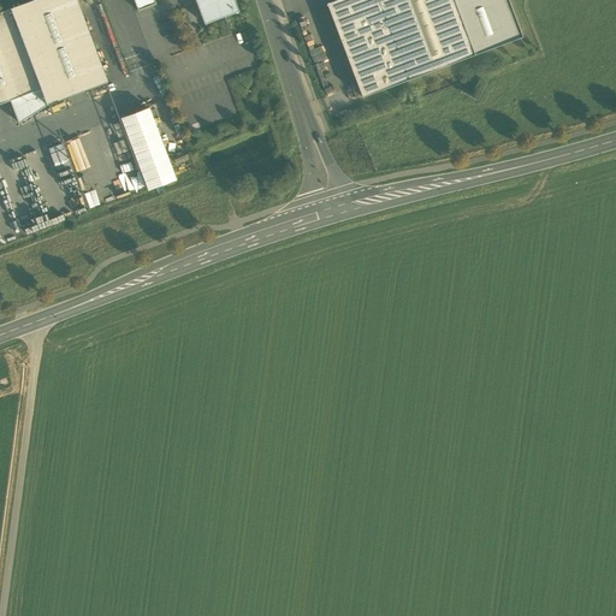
[(0,104),(10,100),(18,124),(47,105),(107,82),(75,0),(31,0),(0,12),(0,104)]
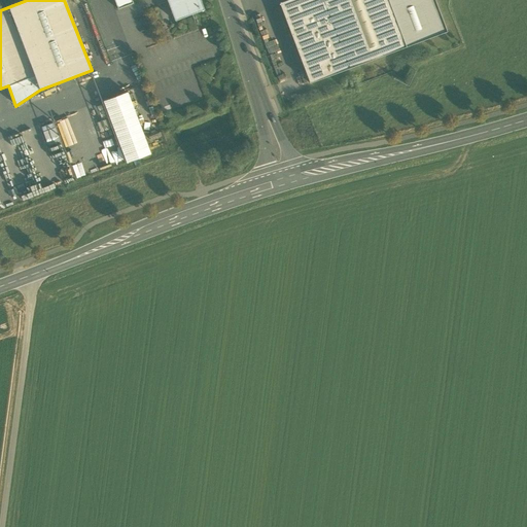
[(133,4),(131,0),(113,0),(117,9),(133,4)]
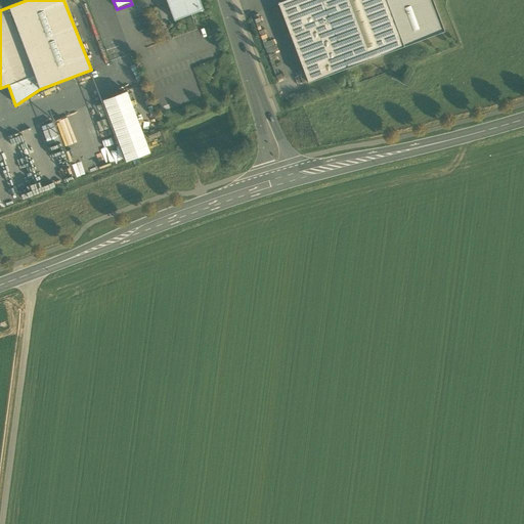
[(199,0),(168,0),(166,1),(173,20),(203,9),(199,0)]
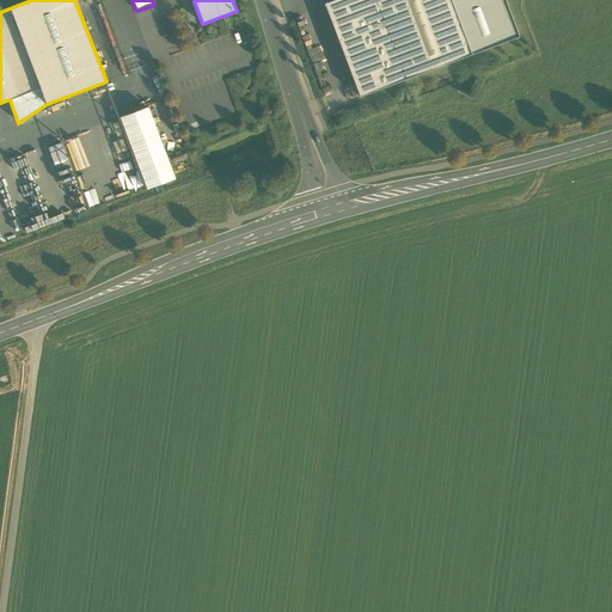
[(335,0),(324,4),(338,41),(383,23),(373,0),(335,0)]
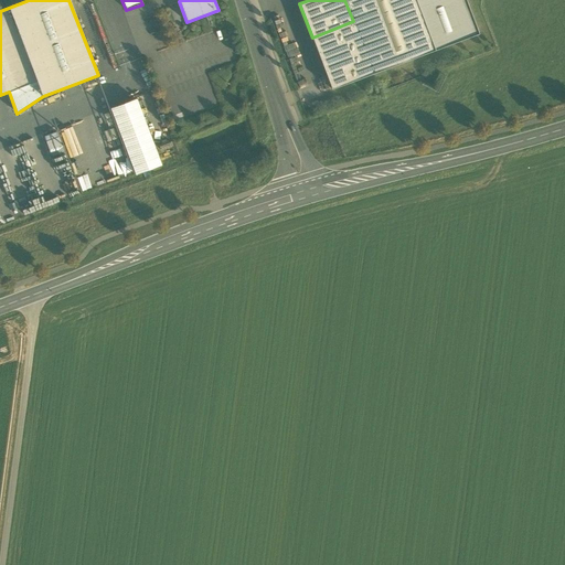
[(344,0),(353,21),(312,38),(332,89),(435,51),(415,0),(344,0)]
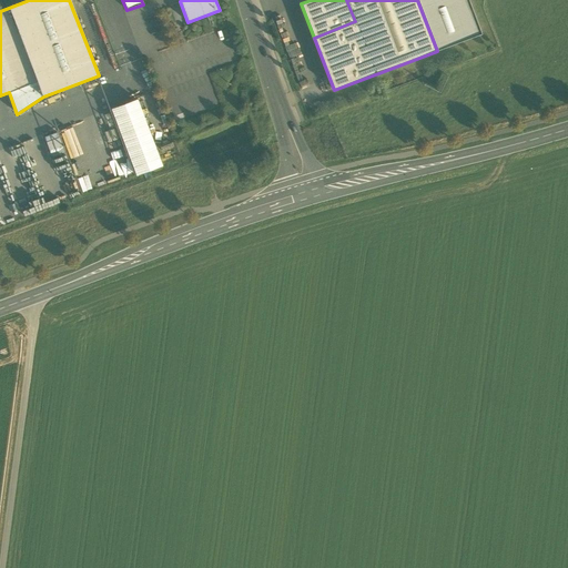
[(417,0),(437,51),(482,33),(468,0),(417,0)]
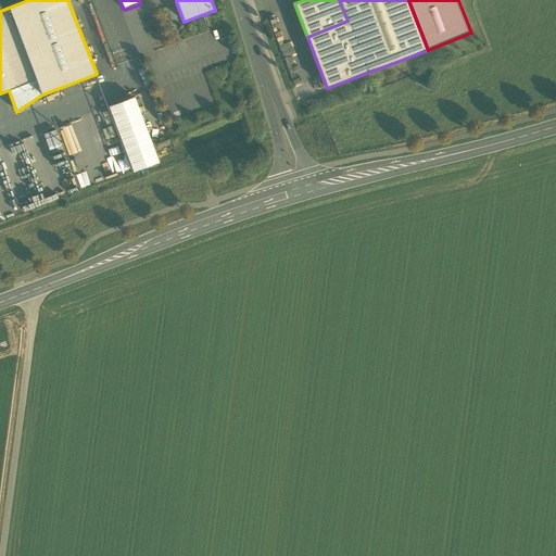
[(109,106),(134,172),(159,163),(134,98),(109,106)]
